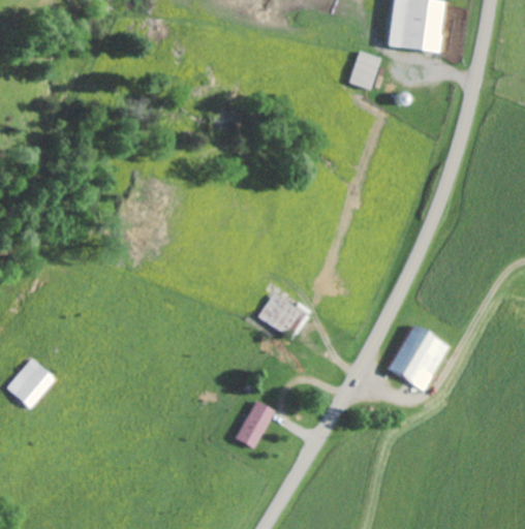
[(439,52),(445,1),(436,0),(395,0),(390,45),(439,52)]
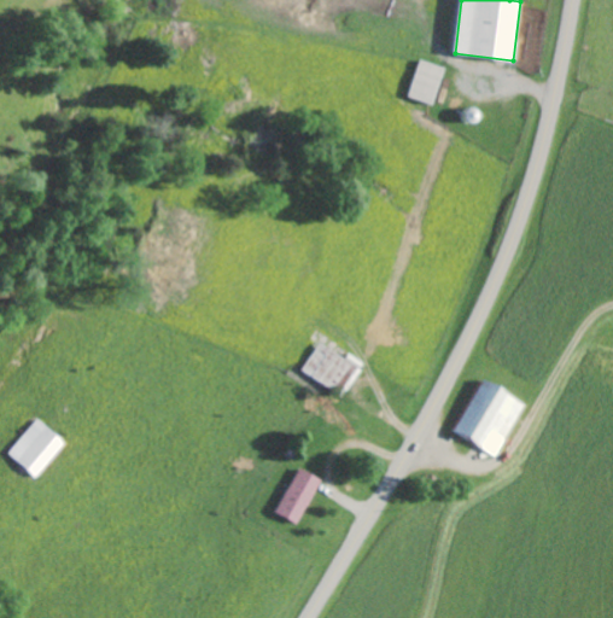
[(445,68),(420,59),(408,97),(433,105),(445,68)]
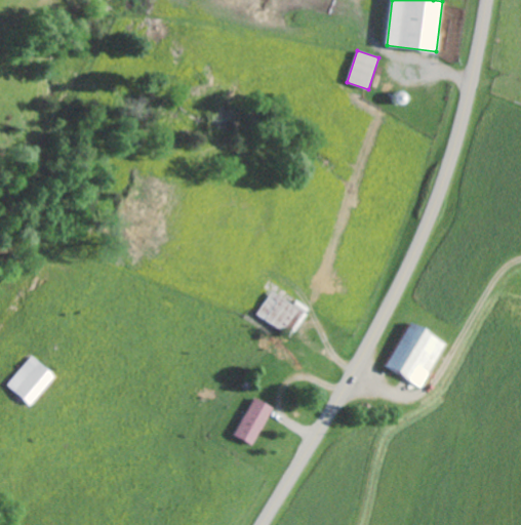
[(306,309),(292,300),(289,305),(267,290),(252,314),(287,336),(306,309)]
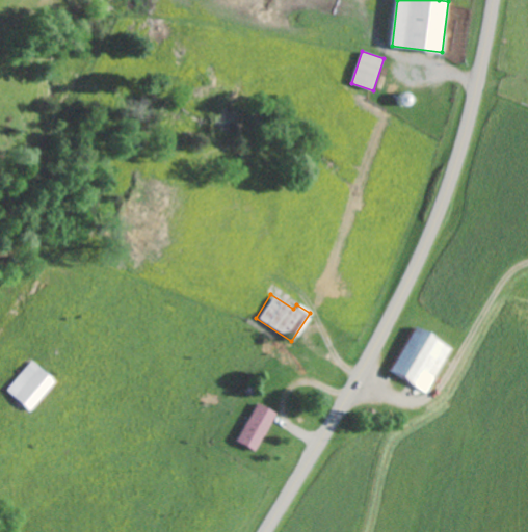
[(390,372),(426,392),(451,346),(414,326),(390,372)]
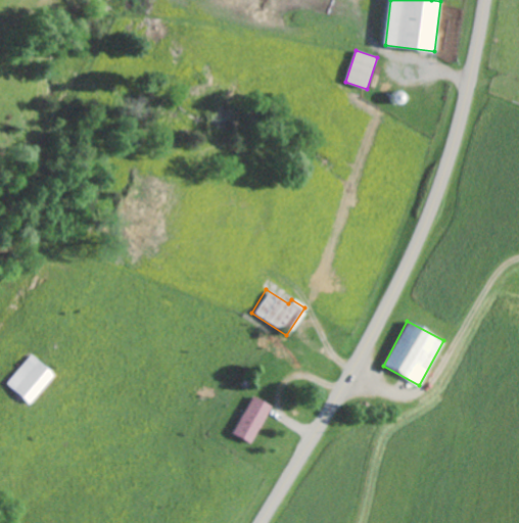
[(54,373),(29,353),(5,384),(31,403),(54,373)]
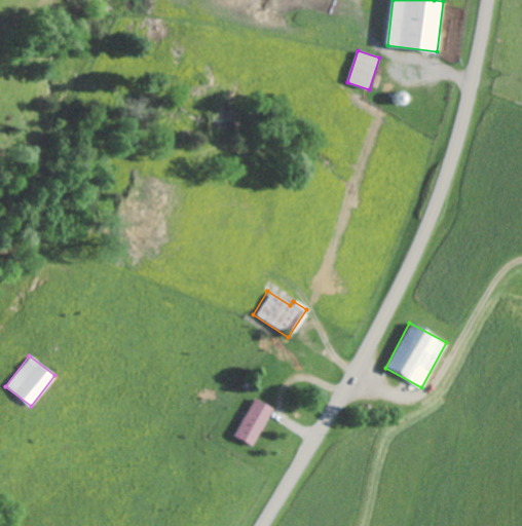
[(249,446),(268,408),(251,398),(231,436),(249,446)]
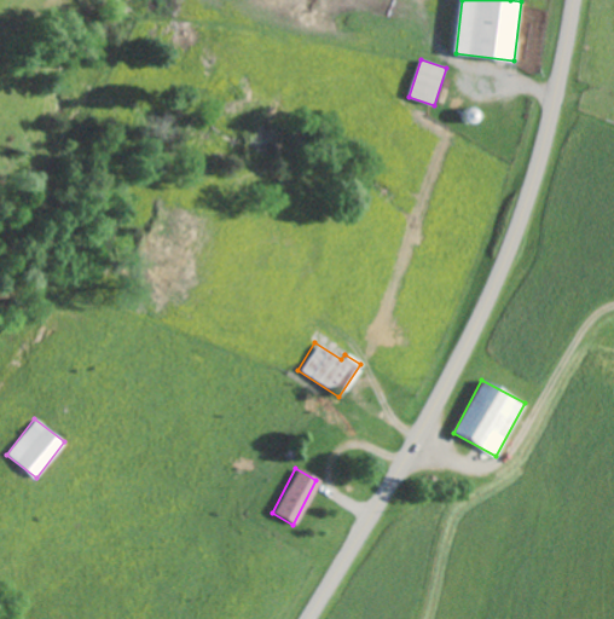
All buildings are outlined.
